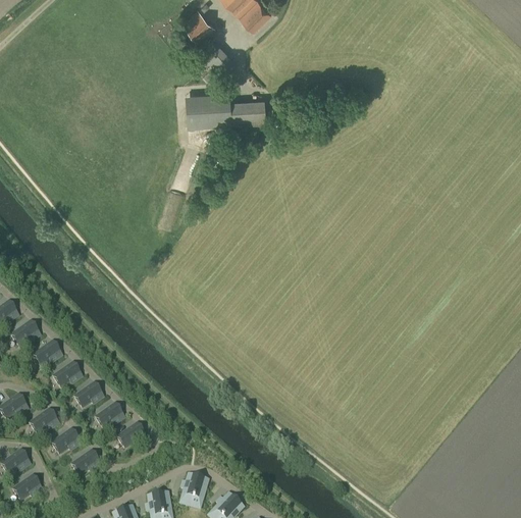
[(254,30),(271,12),(260,0),(225,0),(232,6),(254,30)]
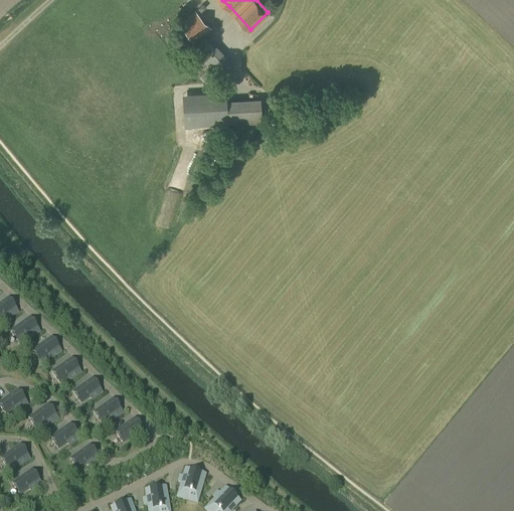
[(198,40),(213,25),(195,6),(188,12),(188,13),(180,21),(198,40)]
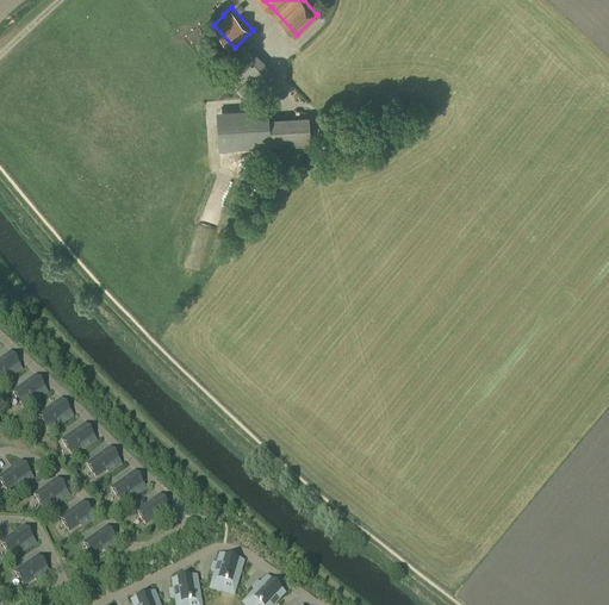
[(254,75),(272,62),(254,39),(237,52),(254,75)]
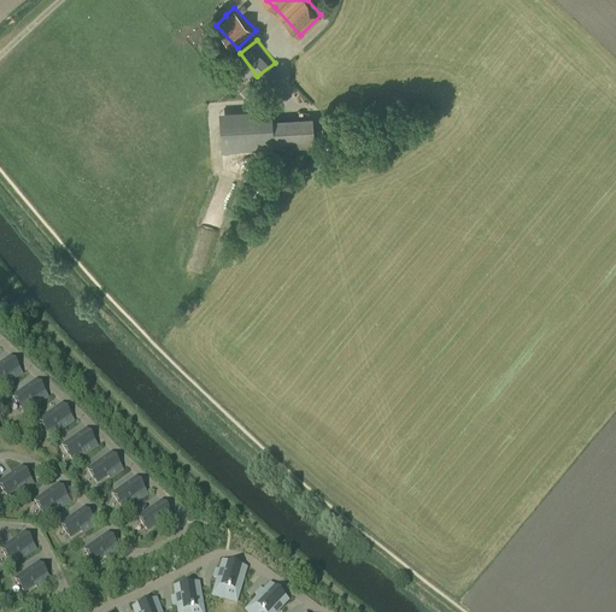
[(314,140),(309,109),(269,112),(269,101),(218,105),(222,146),(314,140)]
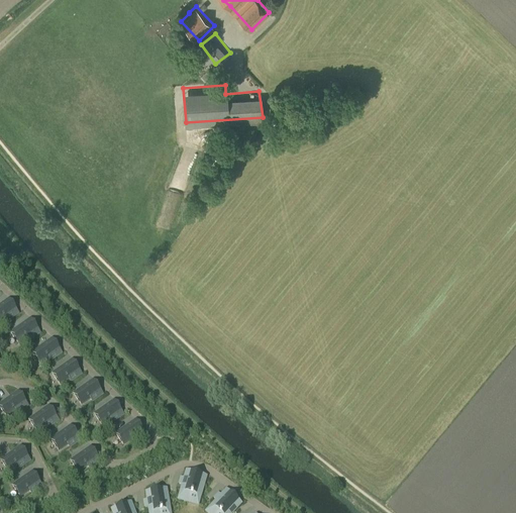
[(9,317),(19,310),(9,296),(0,302),(0,318),(7,314),(9,317)]
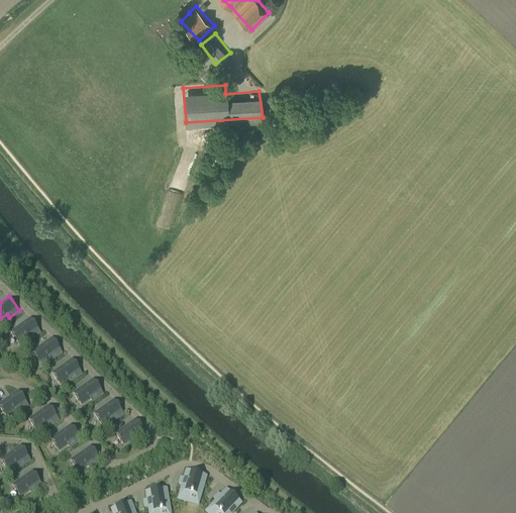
[(30,336),(40,329),(30,316),(11,329),(19,340),(28,333),(30,336)]
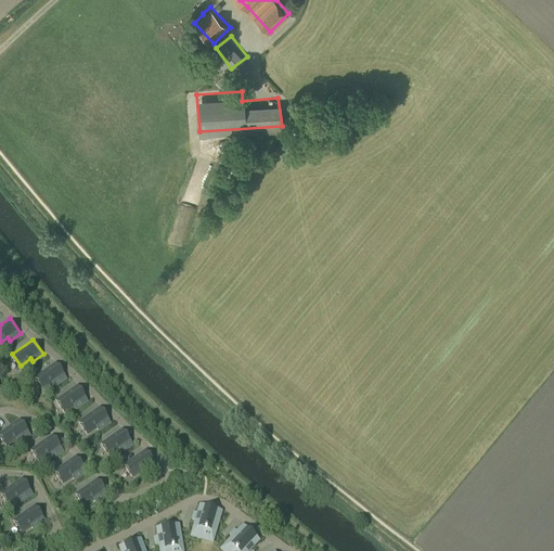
[(55,383),(66,375),(56,360),(36,375),(43,386),(53,380),(55,383)]
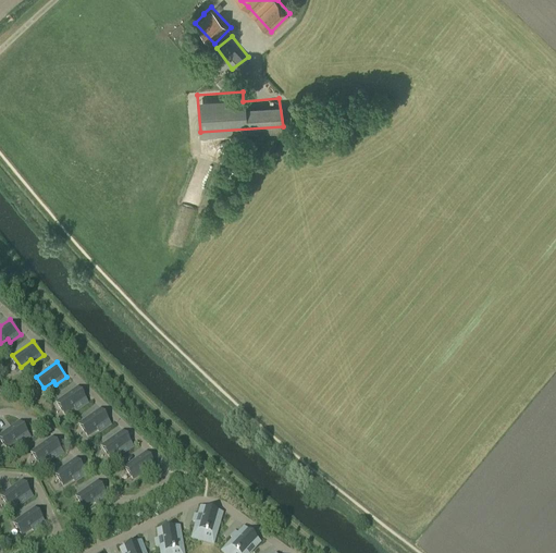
[(77,407),(88,400),(77,384),(58,400),(65,410),(75,404),(77,407)]
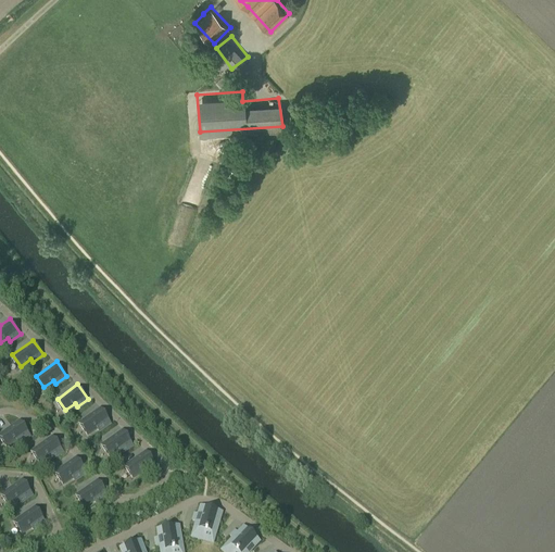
[(100,428),(111,421),(100,405),(80,421),(88,431),(98,425),(100,428)]
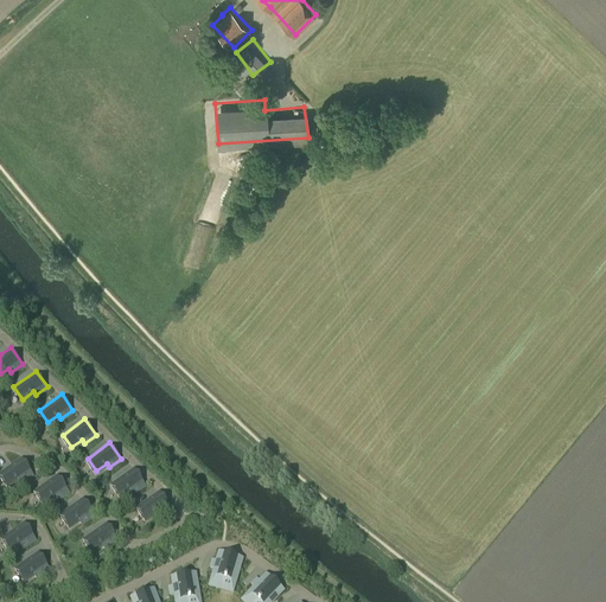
[(21,480),(33,472),(21,456),(0,471),(0,473),(8,485),(19,476),(21,480)]
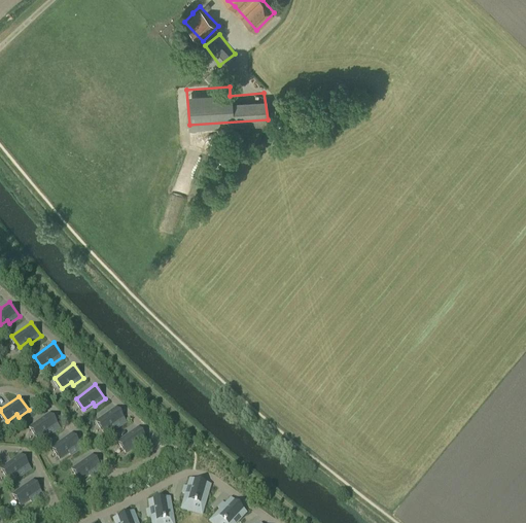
[(115,426),(126,419),(116,405),(97,419),(104,429),(113,423),(115,426)]
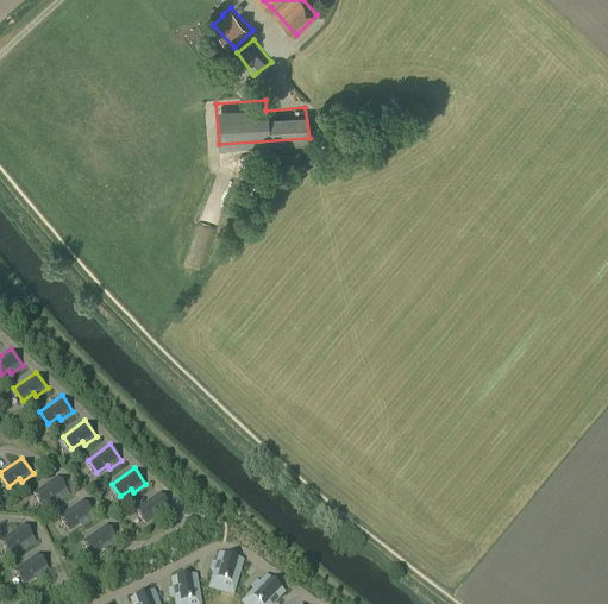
[(57,499),(69,491),(57,474),(35,490),(44,503),(55,496),(57,499)]
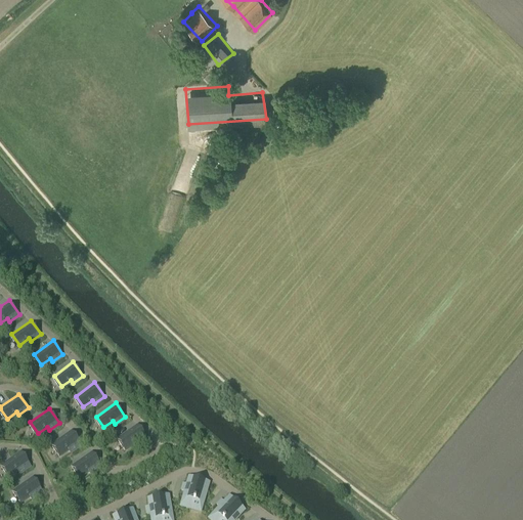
[(137,444),(147,437),(137,423),(118,436),(126,447),(135,441),(137,444)]
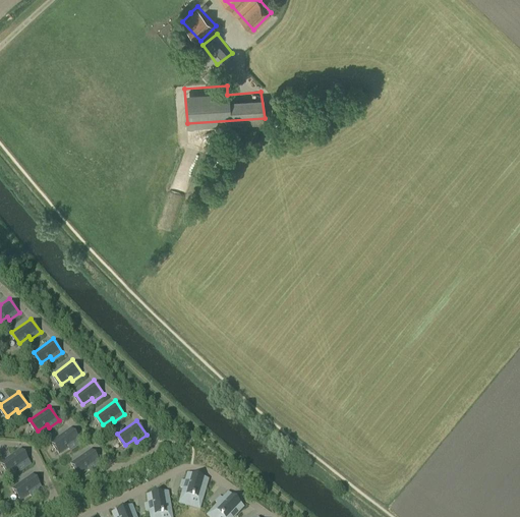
[(71,447),(80,440),(71,426),(52,440),(60,451),(68,444),(71,447)]
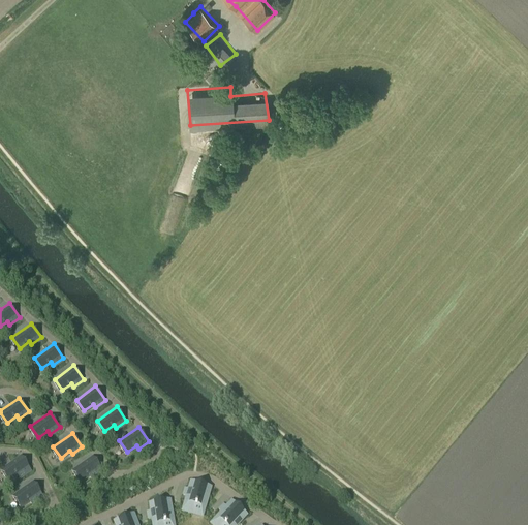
[(21,474),(31,467),(21,454),(2,467),(9,477),(19,471),(21,474)]
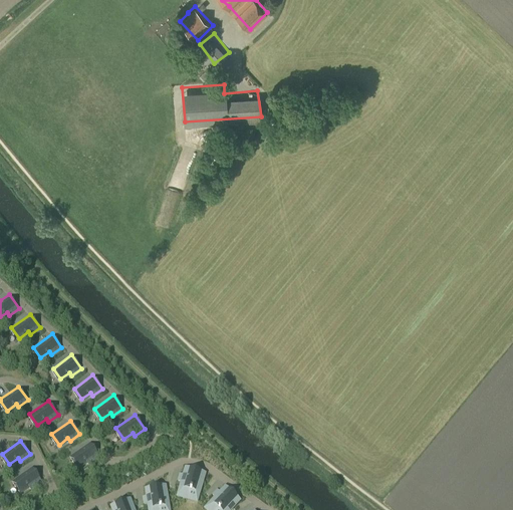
[(89,462),(99,455),(90,442),(71,455),(78,466),(87,459),(89,462)]
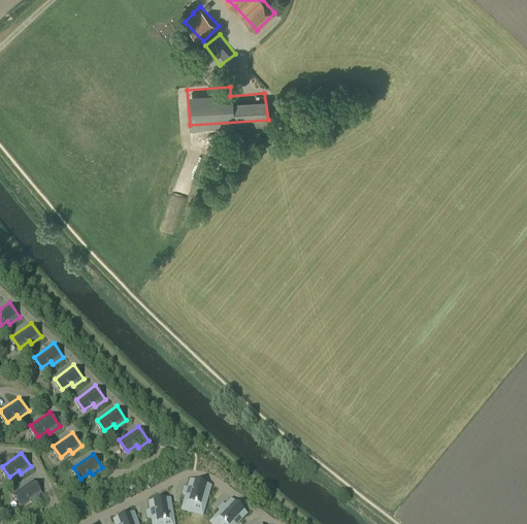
[(184,483),(182,490),(186,492),(182,508),(194,512),(196,503),(205,506),(212,483),(190,477),(188,484),(184,483)]
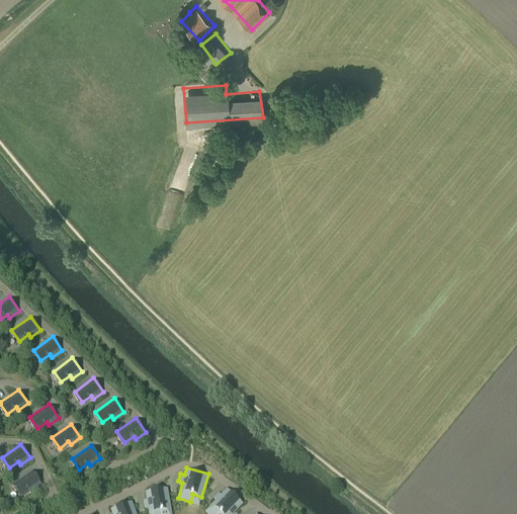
[(32,490),(42,483),(32,469),(13,483),(21,493),(30,487),(32,490)]
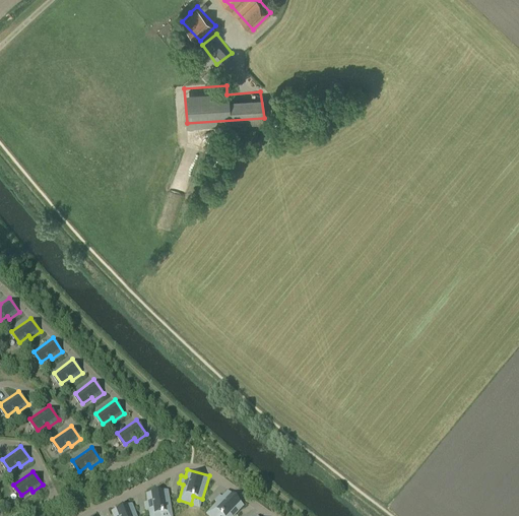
[(169,488),(146,491),(147,499),(143,500),(145,507),(148,507),(150,515),(164,515),(163,513),(173,511),(169,488)]
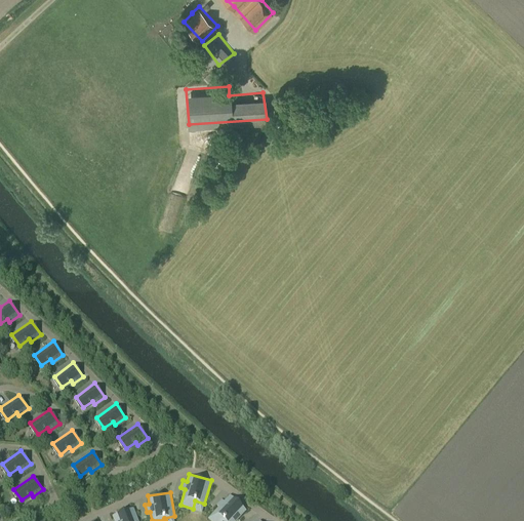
[(222,496),(216,502),(219,505),(208,516),(212,520),(222,520),(224,519),(225,520),(235,520),(247,509),(231,492),(225,498),(222,496)]
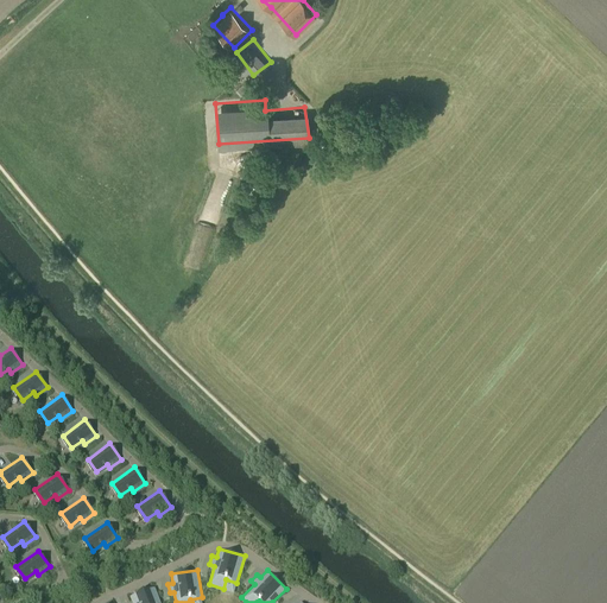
[(162,602),(156,585),(131,595),(133,602),(162,602)]
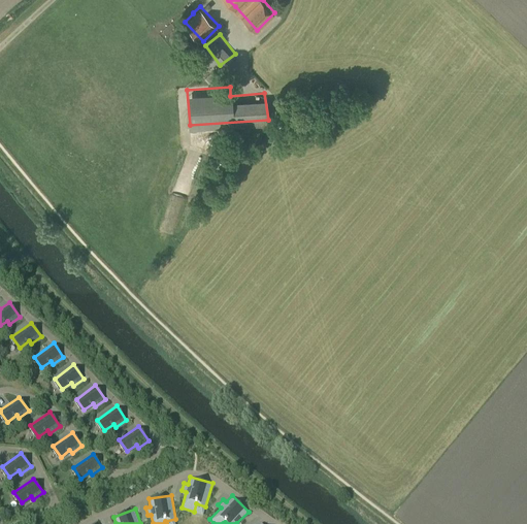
All buildings are outlined.
